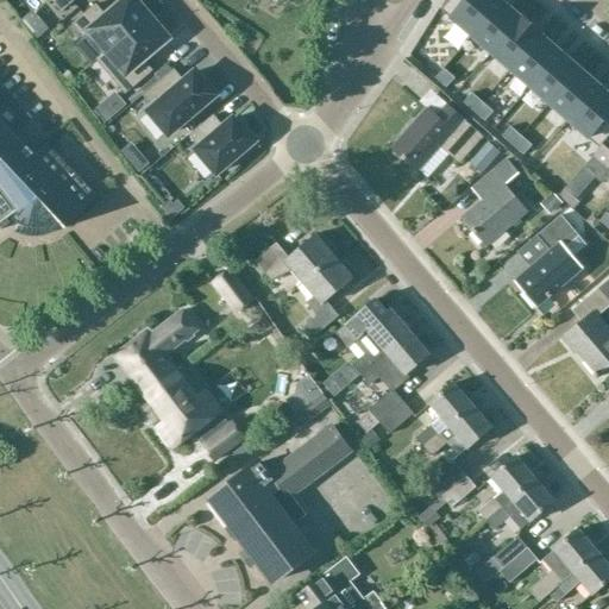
[(49,0),(60,11),(71,0),(49,0)]
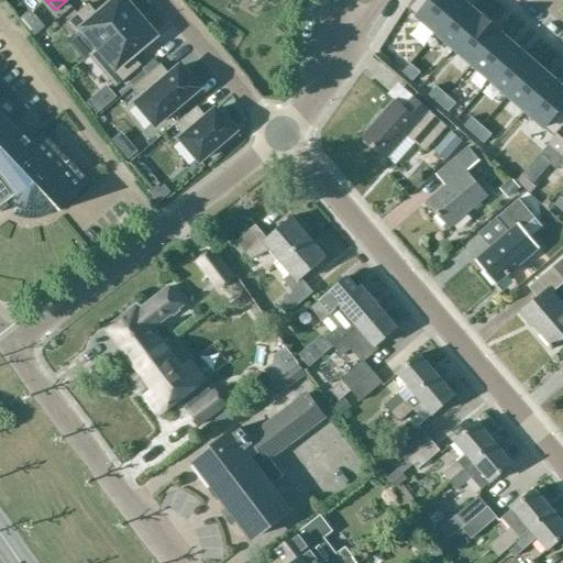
[(86,4),(65,23),(75,34),(66,42),(83,61),(88,56),(136,17),(133,14),(120,0),(112,0),(96,15),(86,4)]
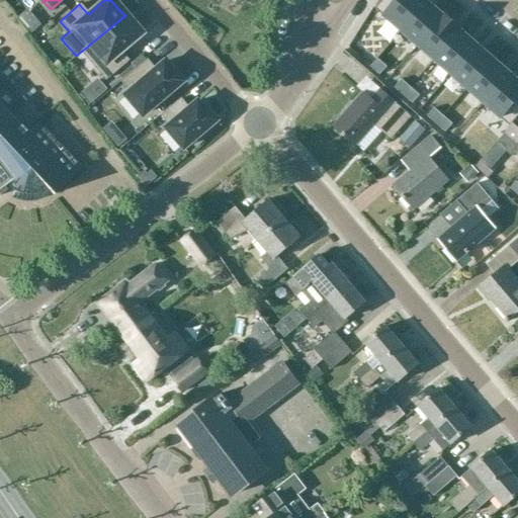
[(193,0),(165,0),(173,13),(193,0)]
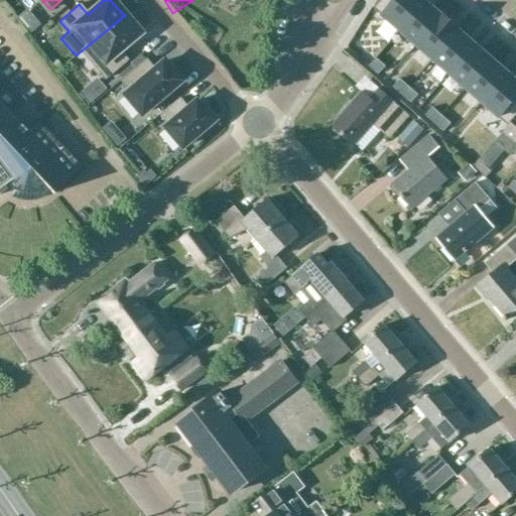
[(380,0),(373,8),(399,31),(426,1),(424,0),(380,0)]
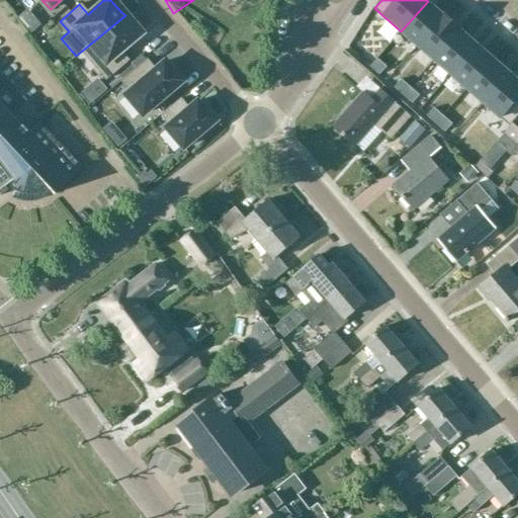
[(444,15),(443,15),(428,1),(401,31),(418,46),(444,15)]
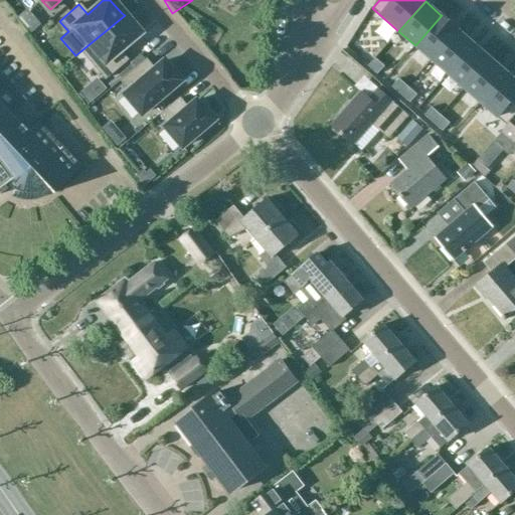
[(415,45),(432,60),(458,30),(459,30),(441,14),(441,15),(442,15),(415,45)]
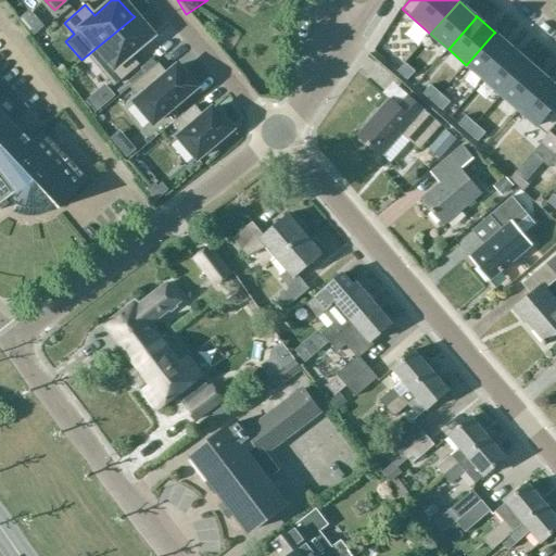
[(135,17),(135,16),(87,55),(112,86),(137,65),(128,55),(150,36),(135,19),(135,17)]
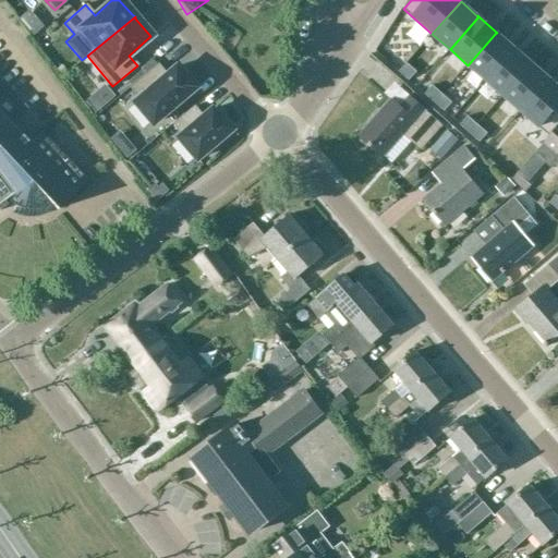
[(496,33),(468,65),(485,81),(513,48),(496,33)]
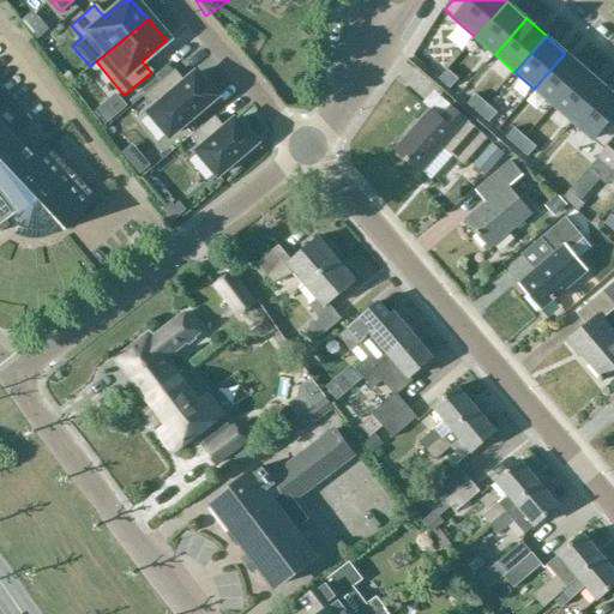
[(534,89),(553,106),(585,70),(565,53),(534,89)]
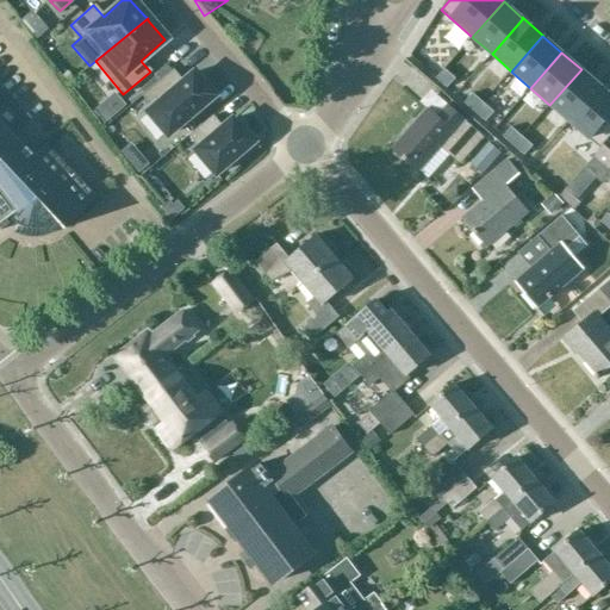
[(582,69),(549,105),(570,122),(601,86),(582,69)]
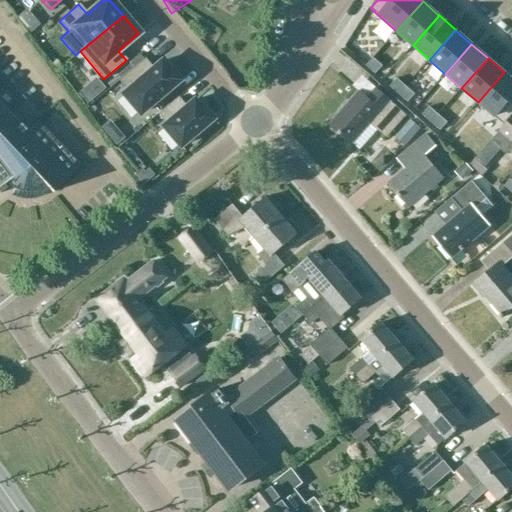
[(122,94),(139,114),(178,80),(168,68),(166,70),(159,62),(152,69),(144,59),(119,81),(126,90),(122,94)]
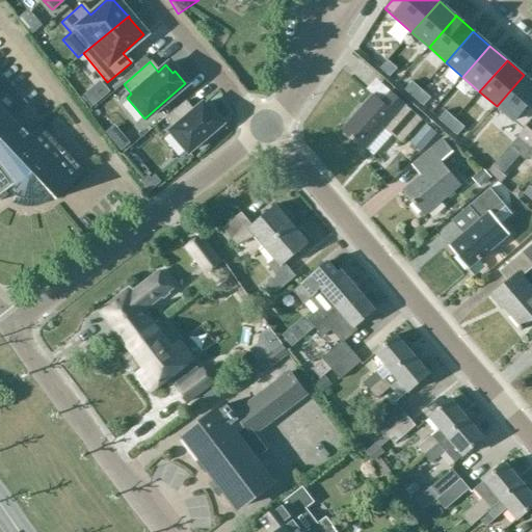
[(387,62),(380,69),(390,77),(396,71),(387,62)]
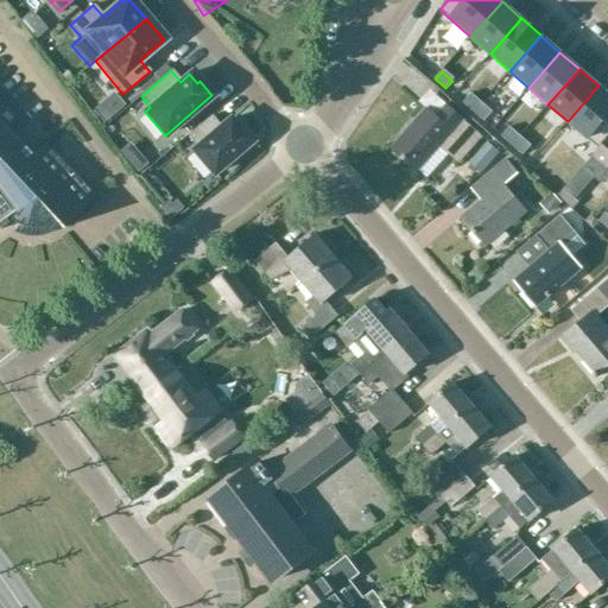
[(568,121),(597,149),(607,135),(607,116),(607,114),(607,93),(599,86),(568,121)]
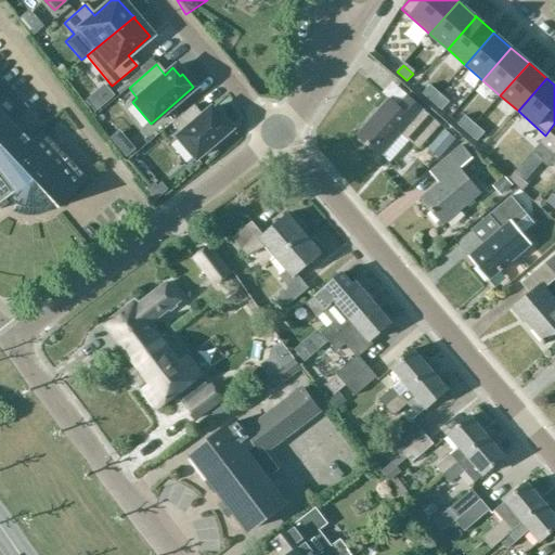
[(428,87),(423,93),(433,102),(438,95),(428,87)]
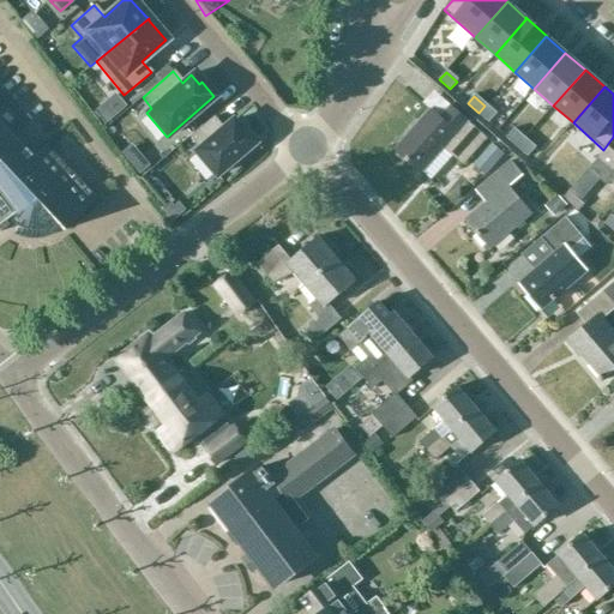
[(104,103),(94,113),(102,124),(113,115),(104,103)]
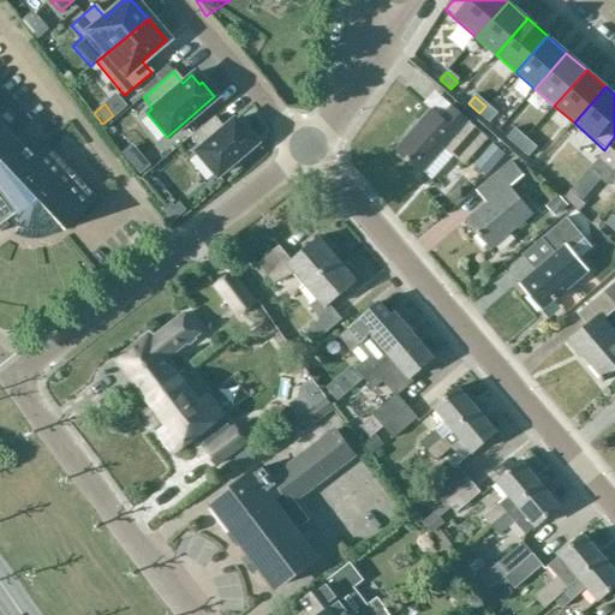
[(429,111),(394,150),(421,172),(422,172),(431,180),(454,156),(465,166),(489,138),(473,125),(451,105),(439,118),(430,109),(429,111)]
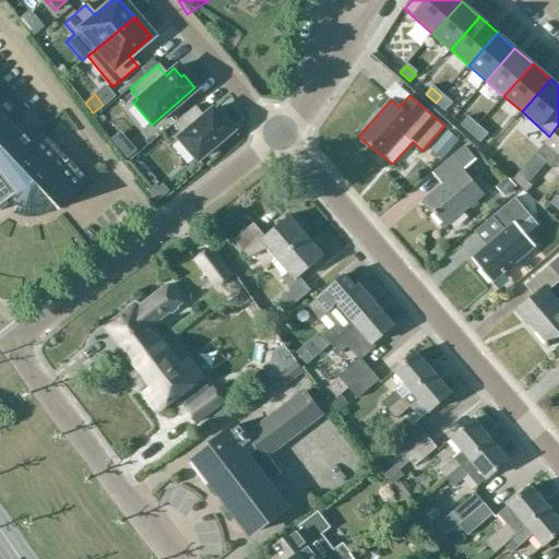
[(441,96),(436,103),(445,111),(451,105),(441,96)]
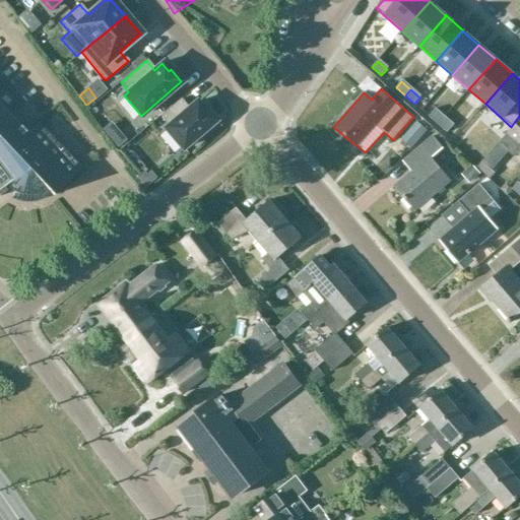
[(195,103),(188,109),(180,100),(160,116),(169,125),(165,128),(182,148),(214,121),(203,109),(202,110),(195,103)]
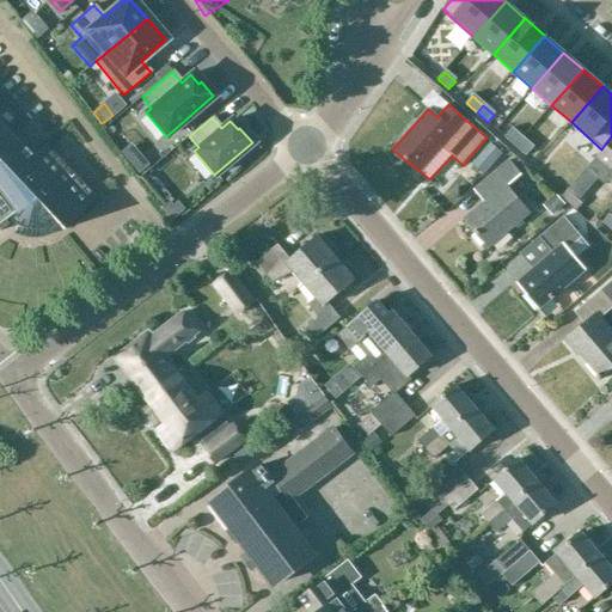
[(30,158),(26,154),(0,126),(0,221),(5,218),(8,221),(11,224),(14,226),(11,234),(17,237),(23,238),(29,239),(35,238),(41,237),(47,236),(53,232),(57,228),(60,231),(95,199),(44,145),(30,158)]
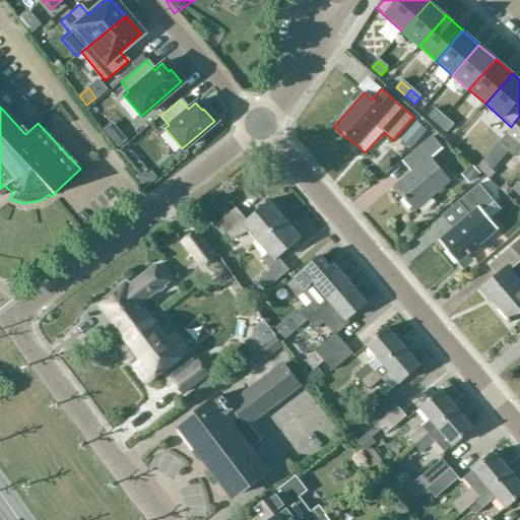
[(435,111),(429,117),(438,125),(444,119),(435,111)]
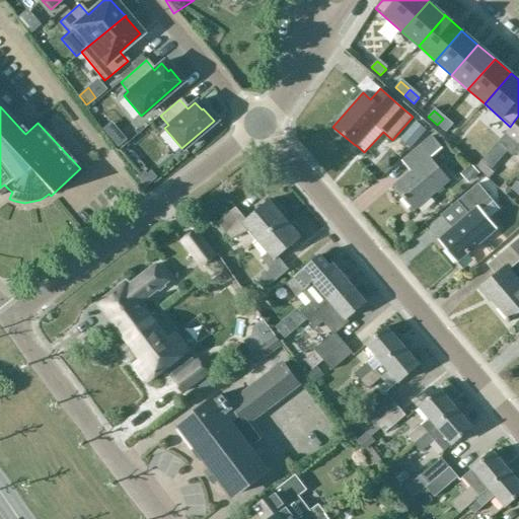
[(443,119),(437,125),(446,132),(452,126),(443,119)]
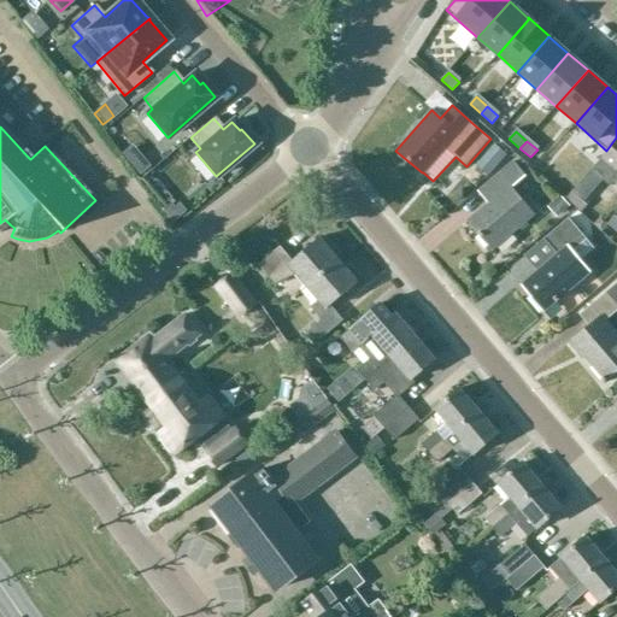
[(591,171),(571,193),(573,193),(583,203),(603,181),(607,184),(616,181),(616,141),(591,171)]
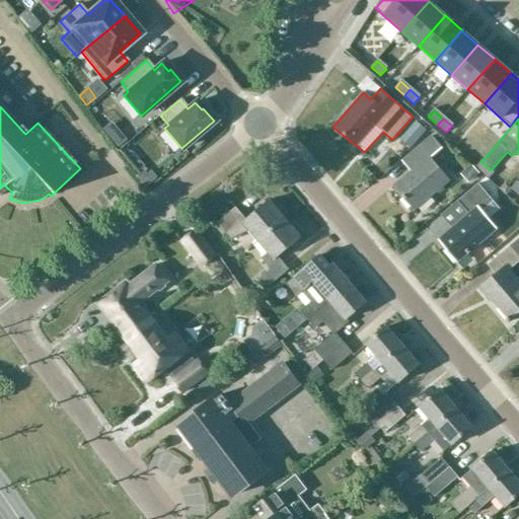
[(417,122),(409,131),(419,139),(427,130),(417,122)]
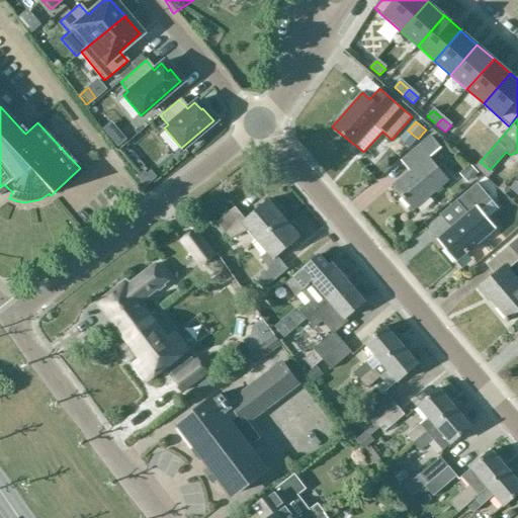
[(116,132),(108,139),(115,147),(124,140),(116,132)]
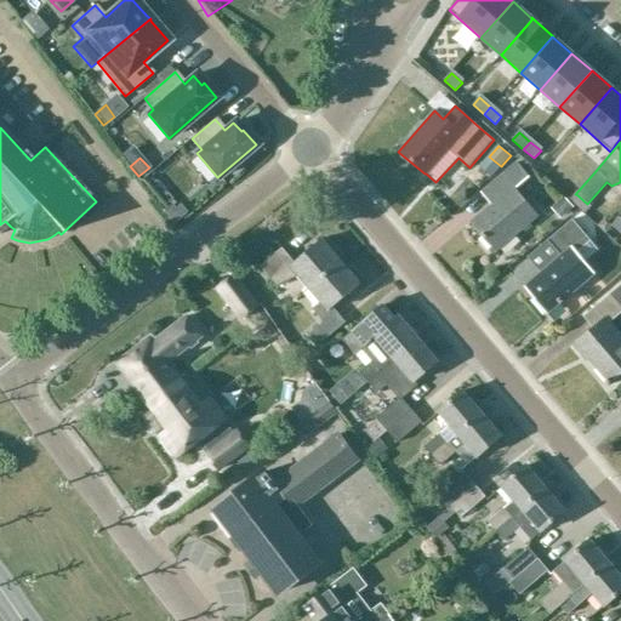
[(513,186),(527,176),(516,163),(488,186),(497,198),(468,222),(494,251),(537,215),(513,186)]
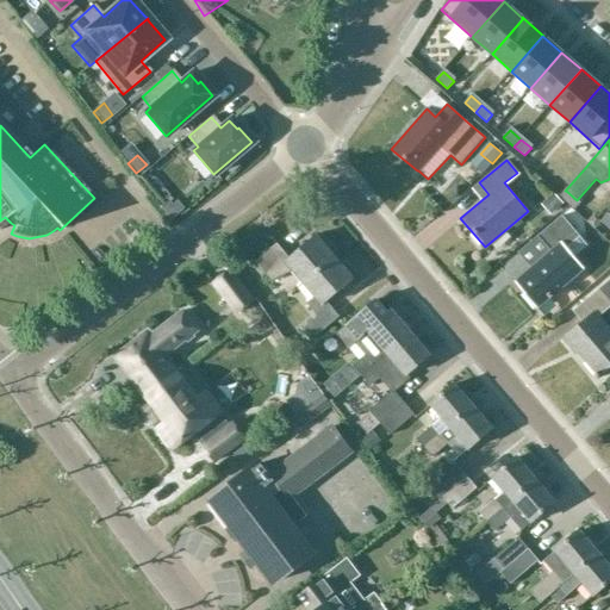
[(541,201),(549,212),(562,201),(554,191),(541,201)]
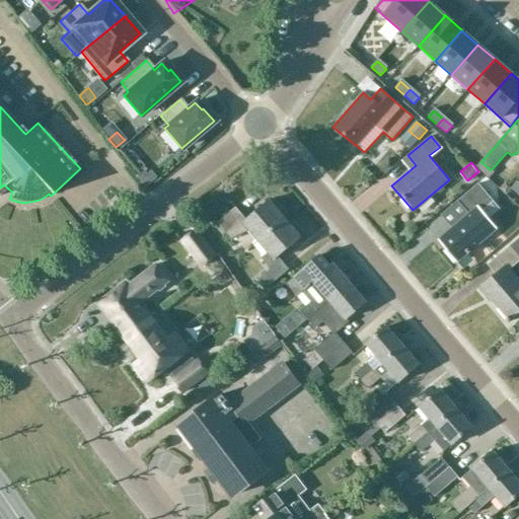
[(142,170),(135,176),(144,187),(155,177),(149,171),(145,174),(142,170)]
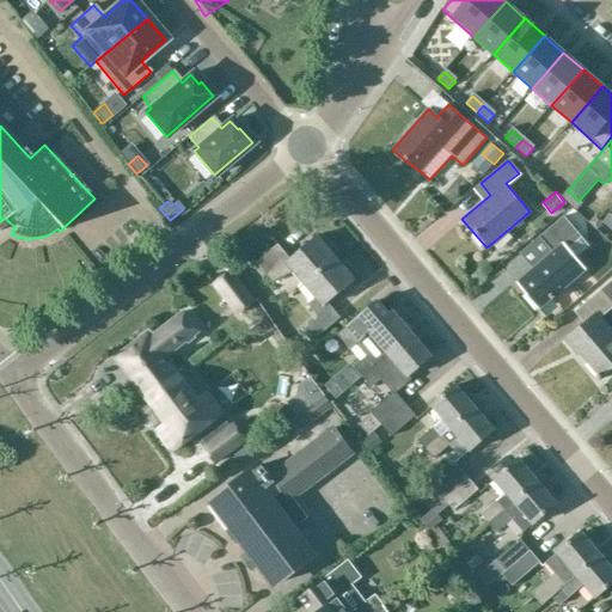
[(554,251),(516,283),(538,310),(585,270),(567,249),(581,237),(567,220),(563,215),(540,236),(544,239),(554,251)]
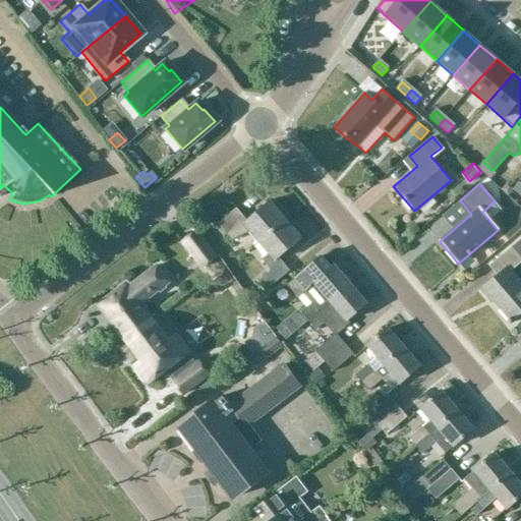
[(250,231),(258,241),(285,220),(269,200),(245,220),(235,208),(218,223),(232,240),(250,231)]
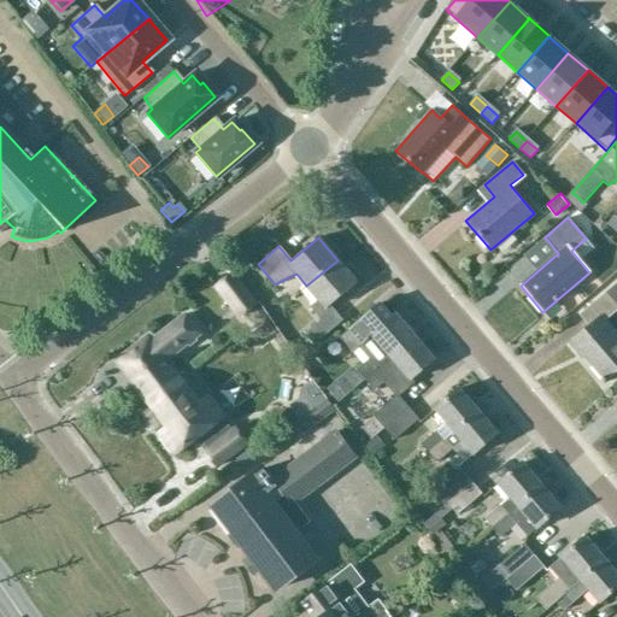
[(338,260),(306,286),(317,298),(309,305),(321,318),(304,333),(313,344),(342,319),(329,305),(357,283),(338,260)]
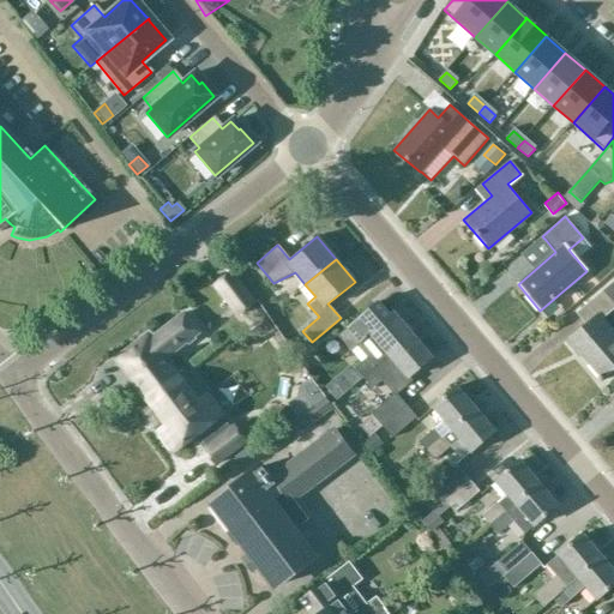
[(253,304),(230,272),(215,284),(238,314),(253,304)]
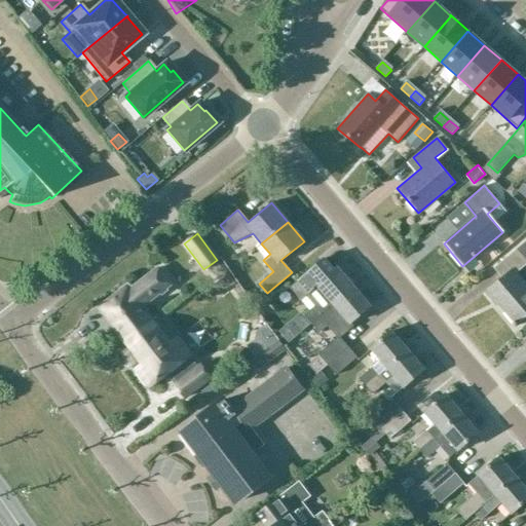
[(525,285),(516,273),(525,264),(525,239),(493,268),(501,277),(485,292),(497,307),(500,305),(517,324),(525,315),(525,285)]
